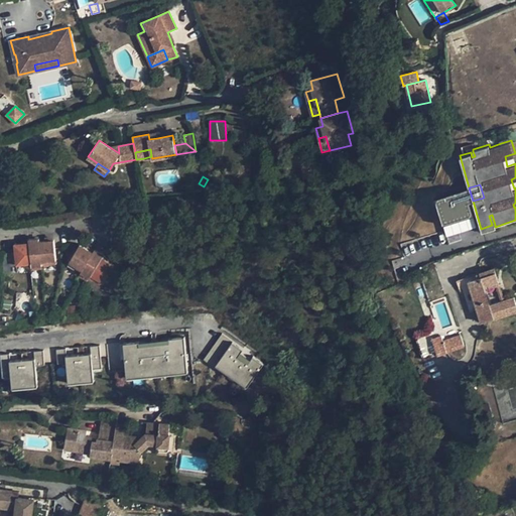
[(482,233),(496,230),(495,227),(492,215),(489,216),(492,225),(481,229),(482,233)]
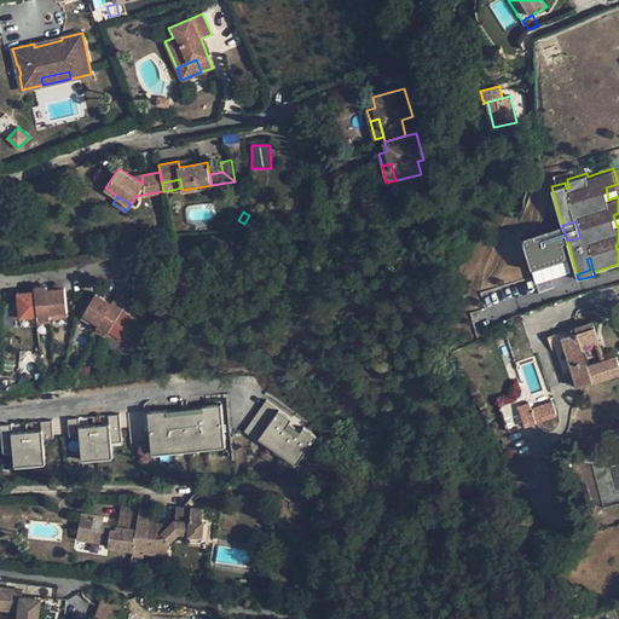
[(47,285),(35,287),(35,290),(38,316),(39,319),(51,318),(51,314),(47,289),(47,285)]
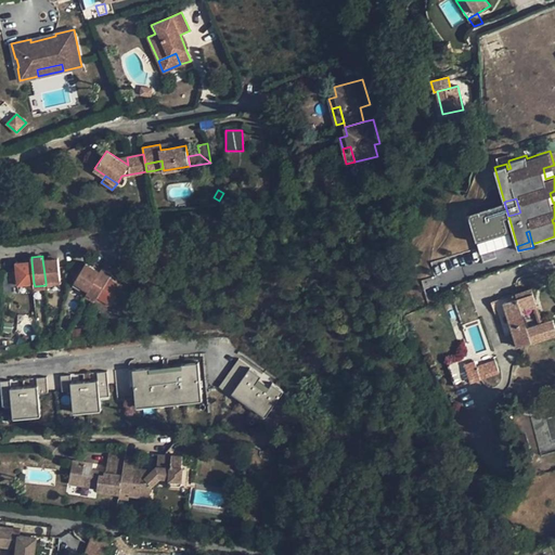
[(59,257),(42,259),(46,282),(61,280),(59,257)]
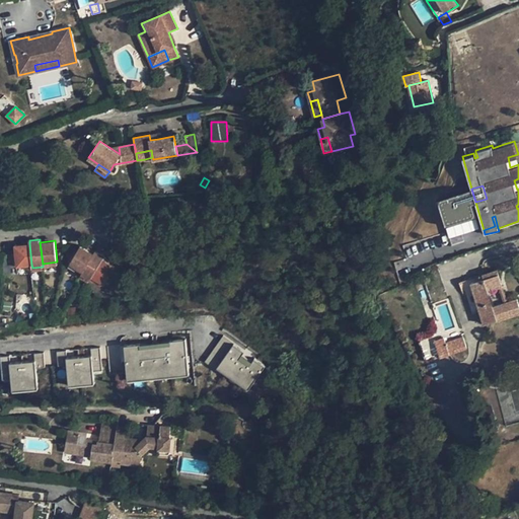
[(29,243),(14,245),(16,266),(24,266),(30,265),(31,265),(29,243)]
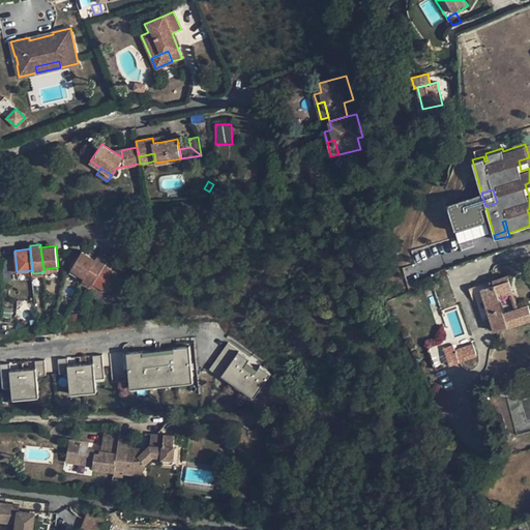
[(82,251),(71,269),(78,272),(85,276),(95,259),(89,255),(82,251)]
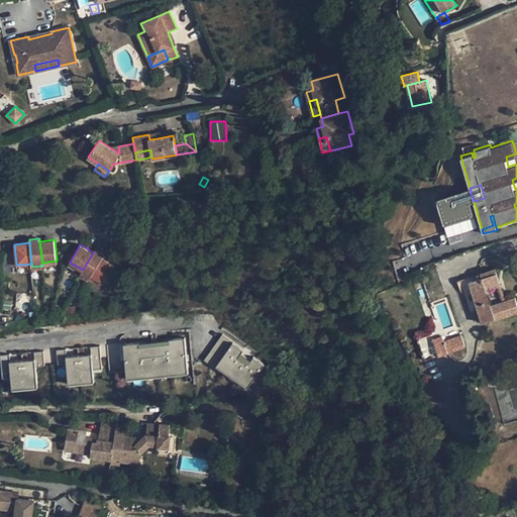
[(83,270),(81,273),(90,278),(92,276),(102,257),(104,254),(95,249),(93,252),(83,270)]
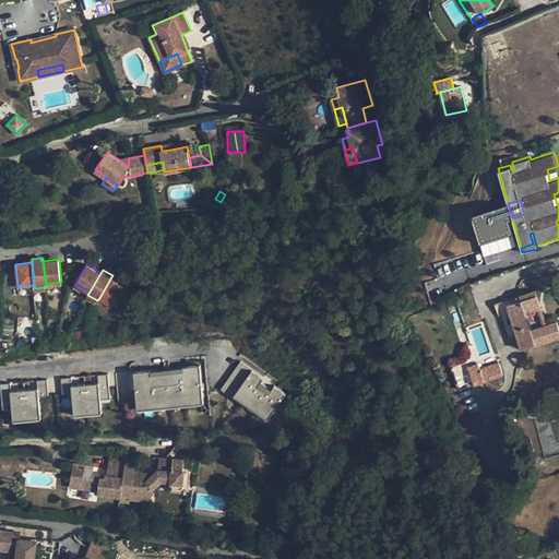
[(110,278),(99,298),(113,306),(125,286),(110,278)]
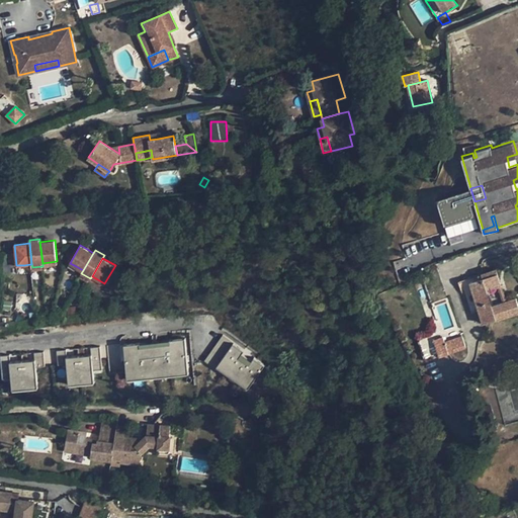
[(478,275),(461,280),(466,295),(469,294),(476,312),(480,311),(484,323),(496,320),(517,312),(517,304),(516,298),(507,301),(503,303),(492,306),(487,289),(498,285),(499,285),(497,280),(500,280),(497,269),(478,275)]
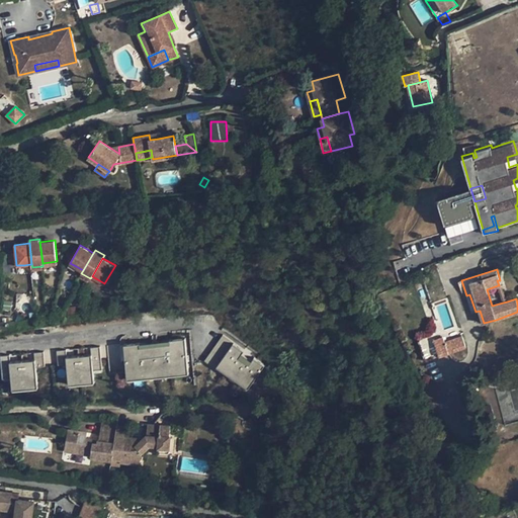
[(81,273),(79,276),(88,282),(90,278),(81,273)]
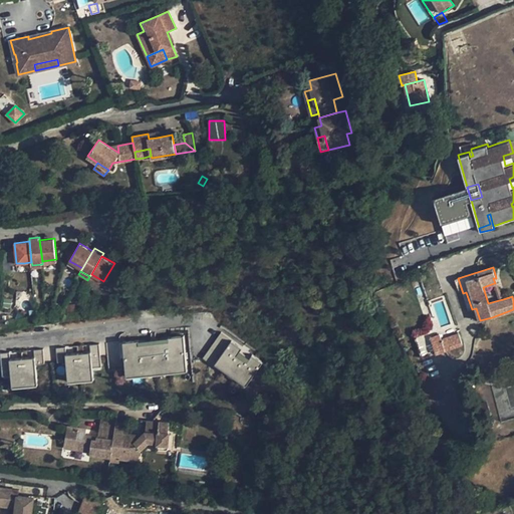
[(91,274),(89,276),(101,284),(103,281),(91,274)]
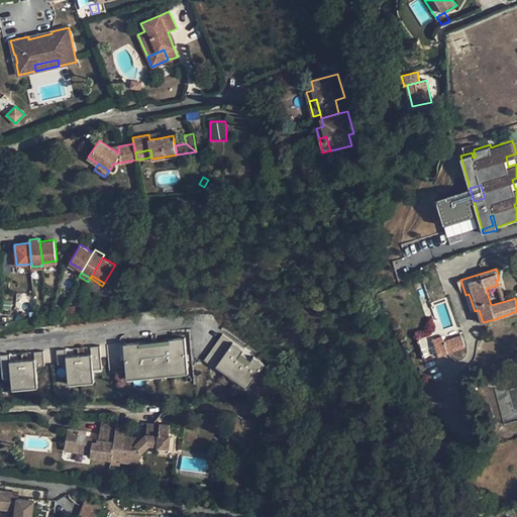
[(498,285),(497,285),(502,302),(506,301),(500,284),(498,285)]
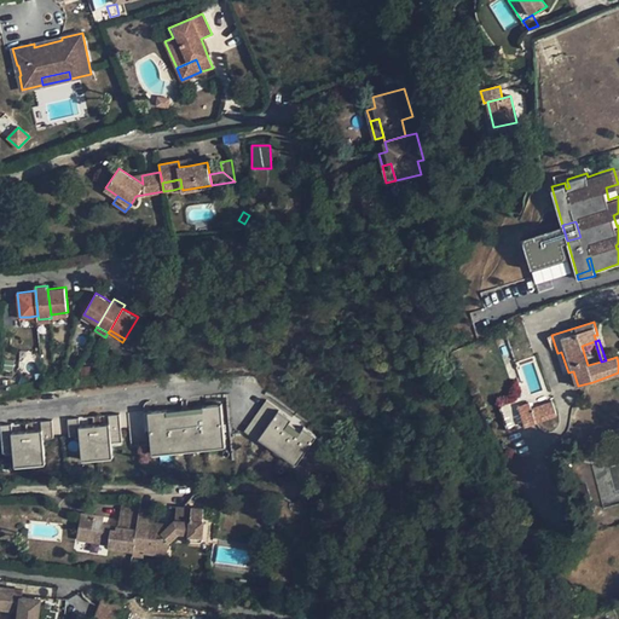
[(561,352),(557,353),(563,374),(568,372),(561,352)]
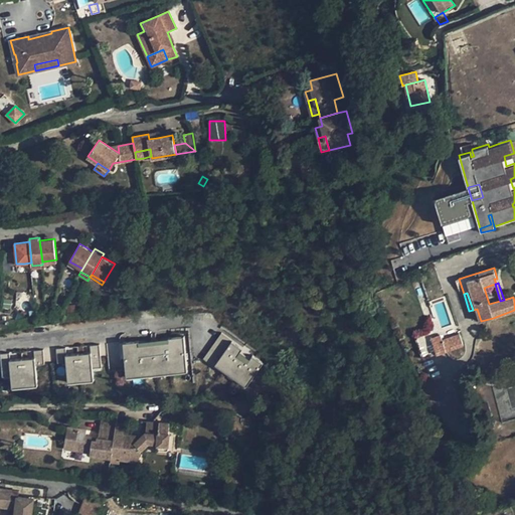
[(430,332),(414,336),(422,358),(437,354),(463,345),(459,334),(442,340),(441,335),(432,338),(430,332)]
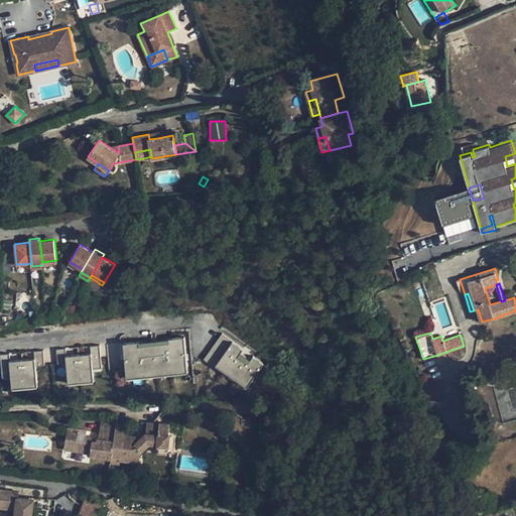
[(246,390),(264,364),(253,357),(250,361),(238,353),(242,348),(221,334),(203,361),(246,390)]
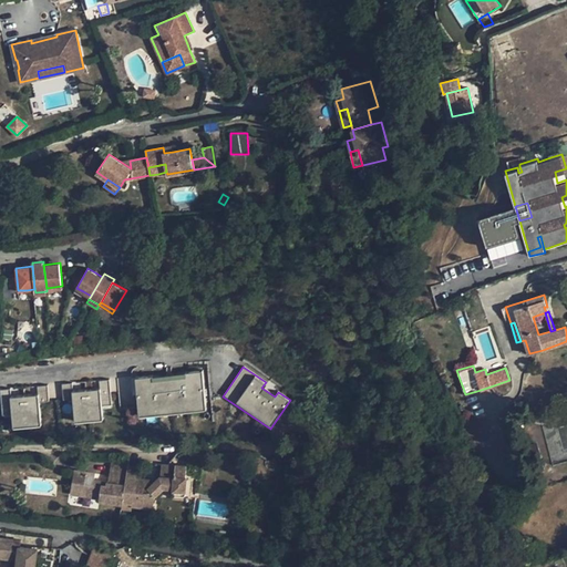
[(134,379),(137,418),(206,412),(203,372),(134,379)]
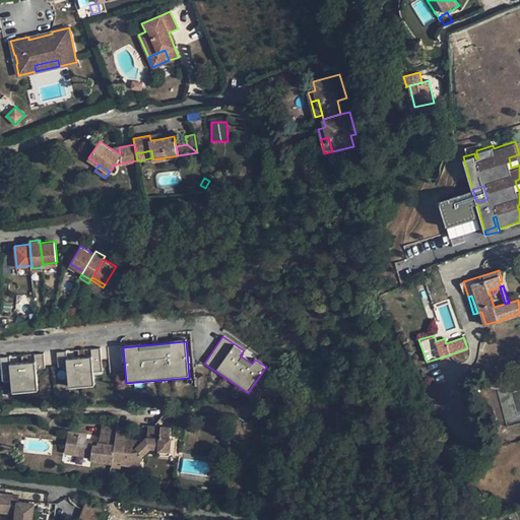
[(88,346),(77,349),(81,369),(93,366),(88,346)]
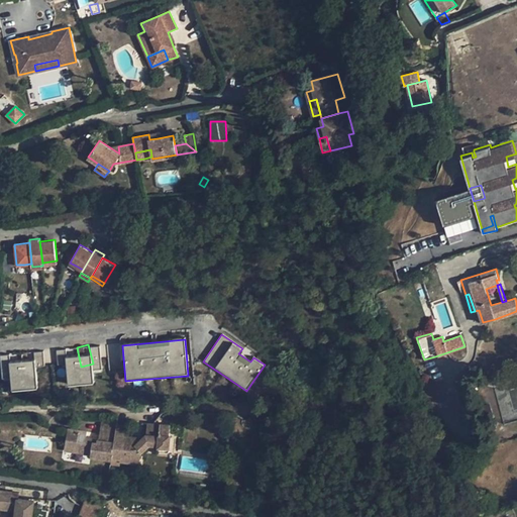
[(186,418),(181,415),(178,449),(196,452),(198,436),(197,432),(195,429),(193,424),(189,420),(186,418)]
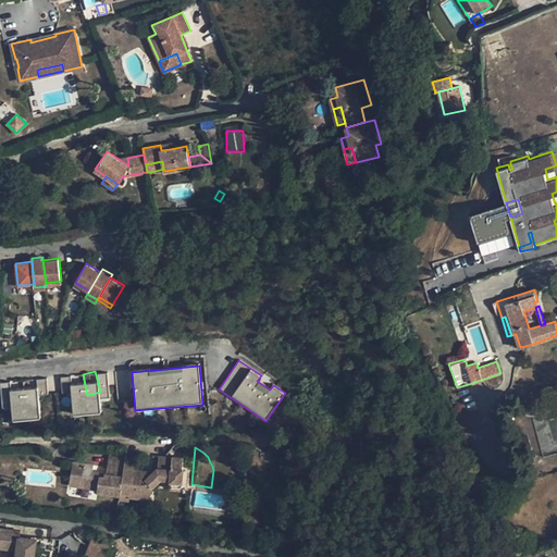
[(94,465),(73,461),(71,478),(78,479),(77,485),(98,489),(98,491),(120,495),(121,493),(125,460),(125,457),(126,450),(121,449),(119,460),(109,459),(107,473),(104,473),(104,475),(93,474),(93,471),(94,465)]
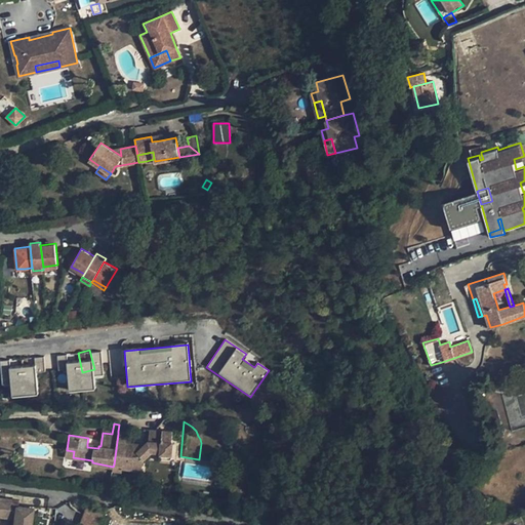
[(501,428),(487,433),(490,439),(503,435),(501,428)]
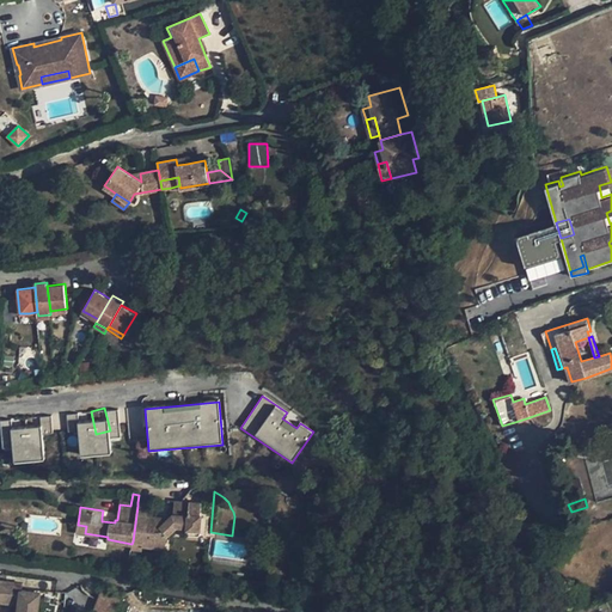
[(152,505),(142,503),(141,507),(138,506),(133,542),(144,543),(142,545),(165,549),(167,534),(177,526),(187,526),(187,528),(201,530),(201,514),(202,507),(204,507),(204,503),(202,502),(189,502),(175,501),(173,513),(169,518),(165,521),(157,521),(157,516),(151,515),(152,505)]
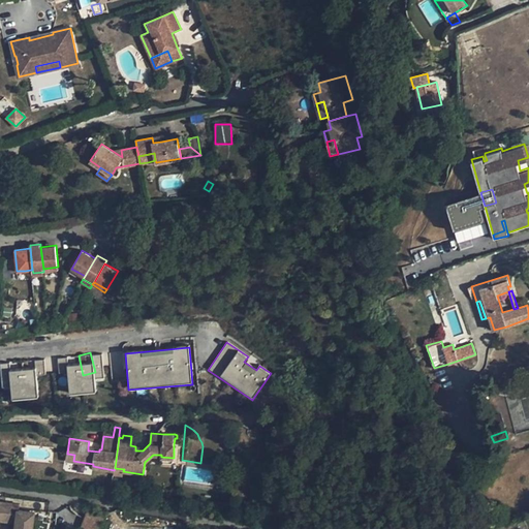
[(0,501),(0,520),(12,522),(16,503),(0,501)]
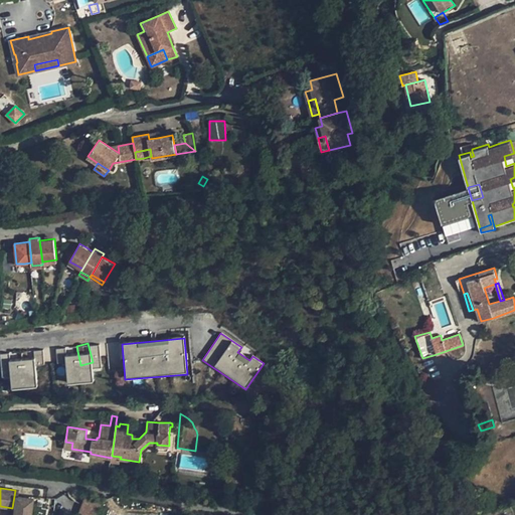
[(86,495),(77,514),(97,514),(104,498),(86,495)]
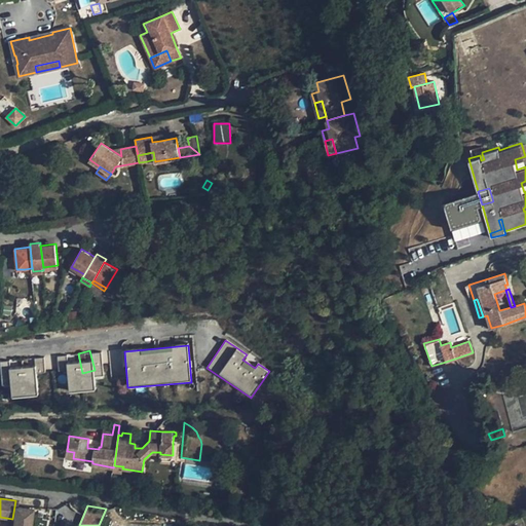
[(19,506),(17,506),(15,519),(14,525),(32,525),(35,509),(19,506)]
